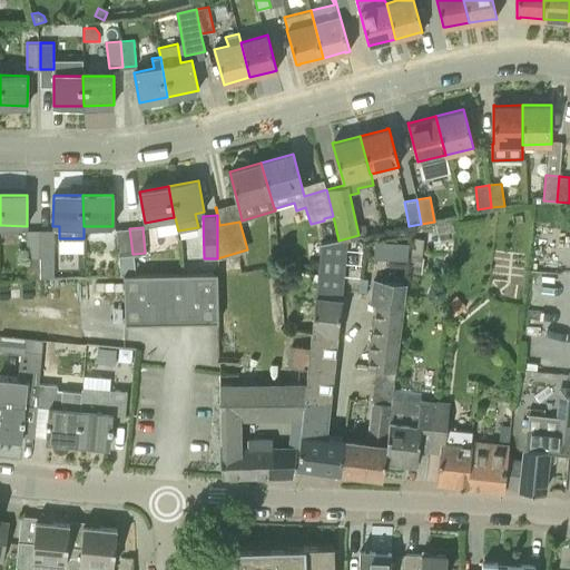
[(119,255),(133,254),(129,228),(116,229),(119,255)]
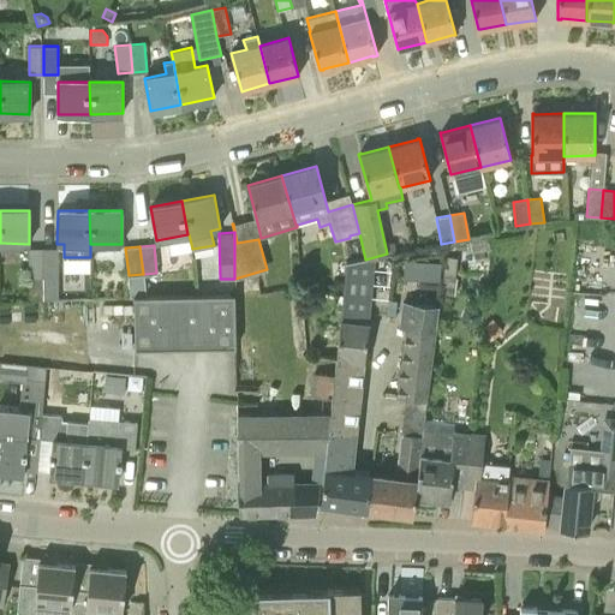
[(28,290),(42,290),(42,249),(28,249),(28,290)]
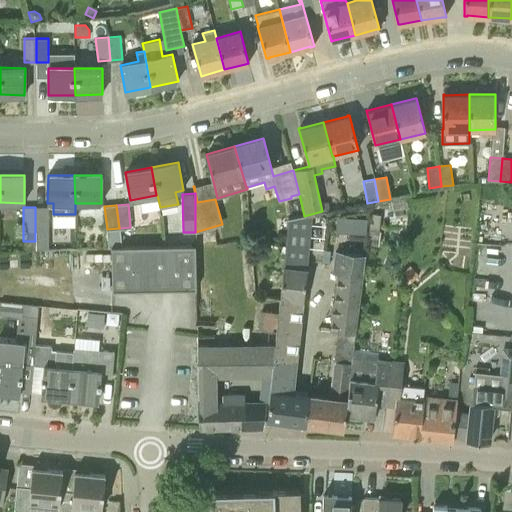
[(35,207),(35,241),(36,241),(36,249),(48,249),(48,207),(35,207)]
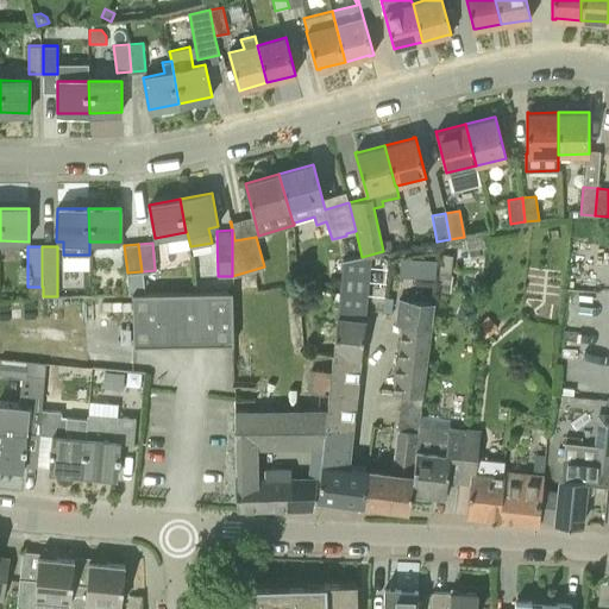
[(435,261),(418,259),(418,277),(434,277),(435,261)]
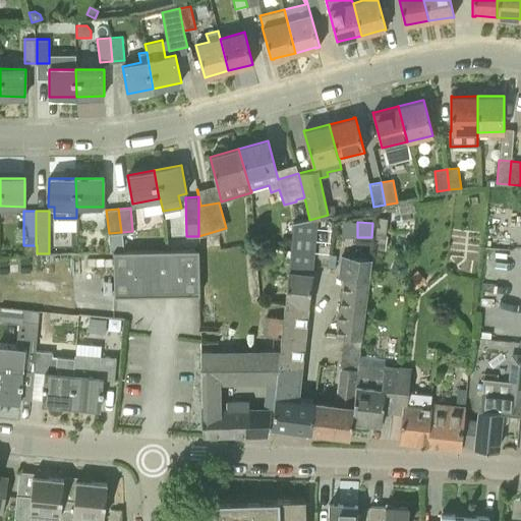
[(386,235),(374,234),(373,250),(385,250),(386,235)]
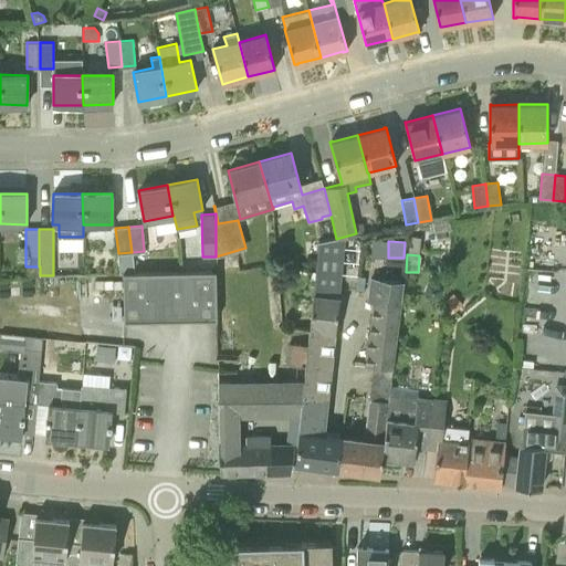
[(314,282),(341,285),(343,270),(316,268),(314,282)]
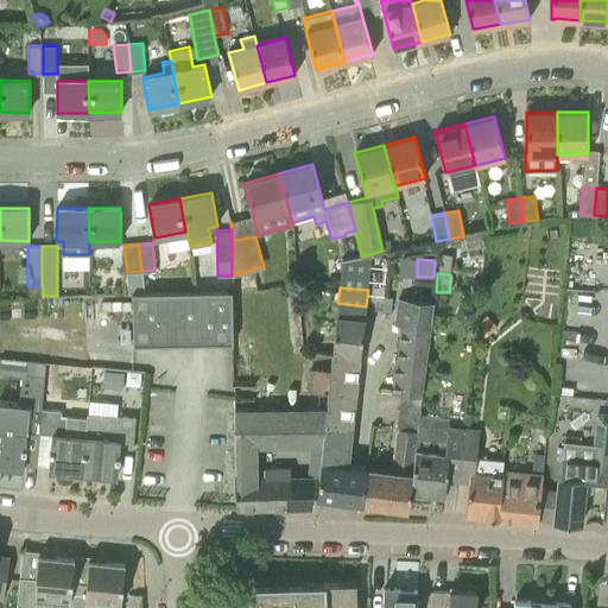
[(190,343),(232,343),(233,343),(232,291),(166,292),(145,292),(132,293),(133,346),(190,343)]
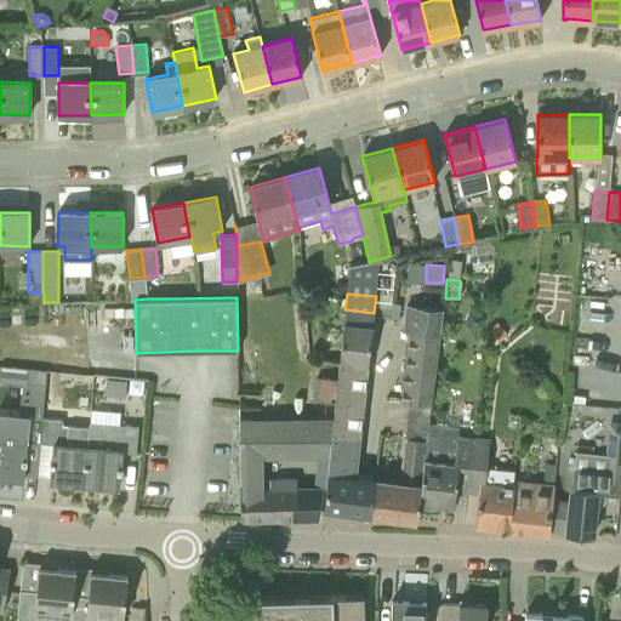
[(368,363),(372,325),(343,322),(340,359),(332,420),(329,451),(330,451),(324,507),(353,512),(368,513),(371,478),(358,477),(348,476),(353,437),(358,438),(366,363),(368,363)]
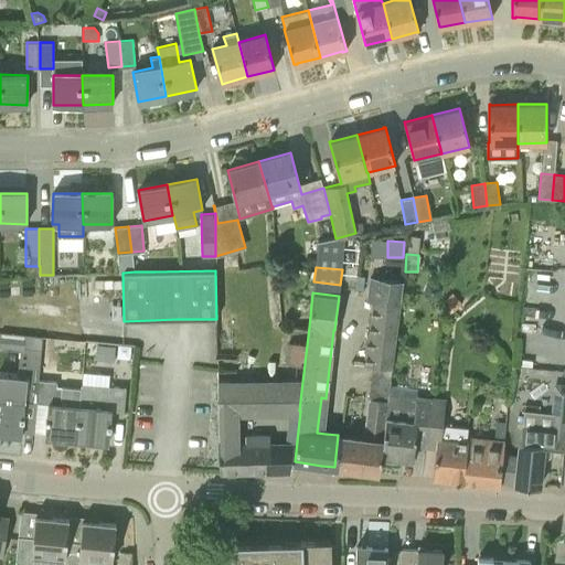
[(461,305),(451,292),(444,300),(454,312),(461,305)]
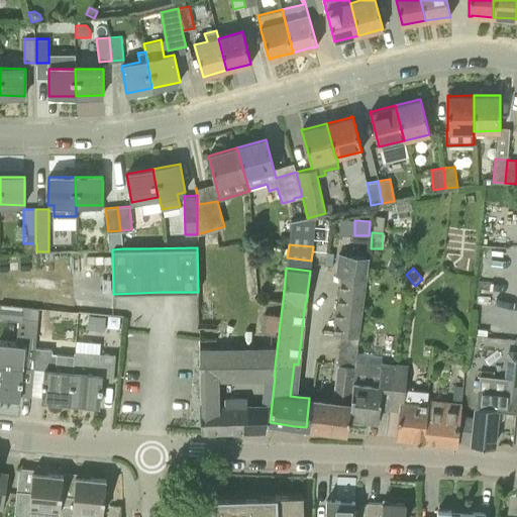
[(340,274),(332,332),(341,333),(358,335),(366,278),(340,274)]
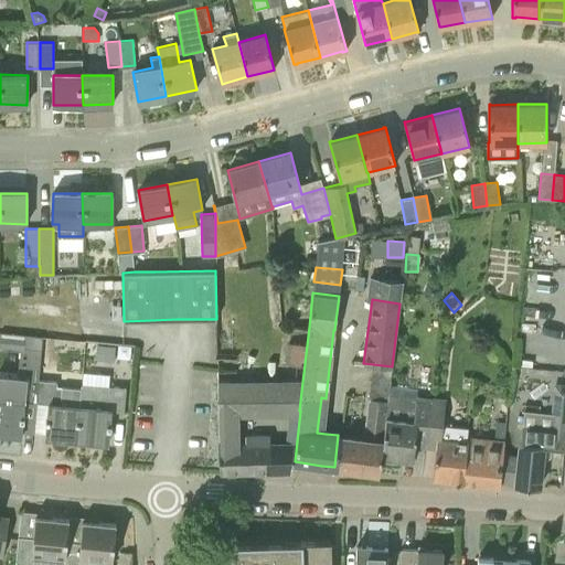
[(36,403),(39,380),(39,365),(41,349),(41,337),(0,333),(0,348),(20,349),(18,379),(0,376),(0,432),(21,434),(24,402),(36,403)]
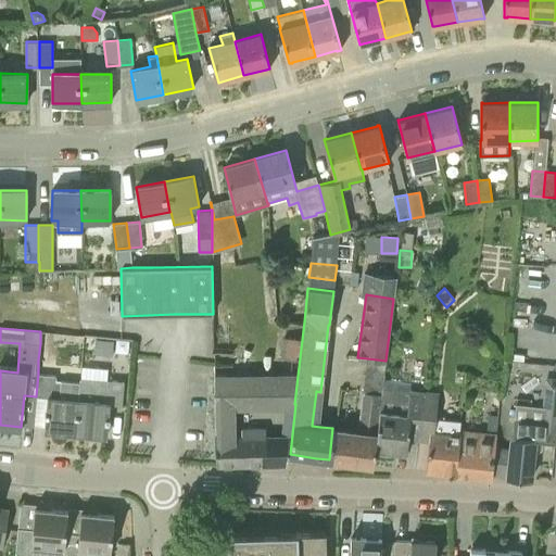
[(41,343),(83,345),(83,335),(41,331),(41,343)]
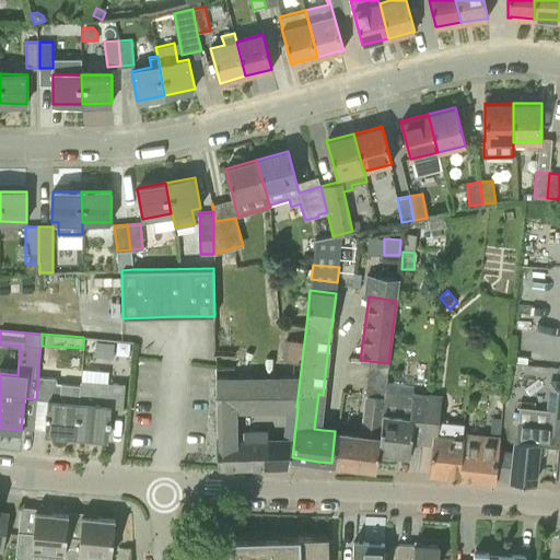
[(112,358),(113,343),(95,342),(94,357),(112,358)]
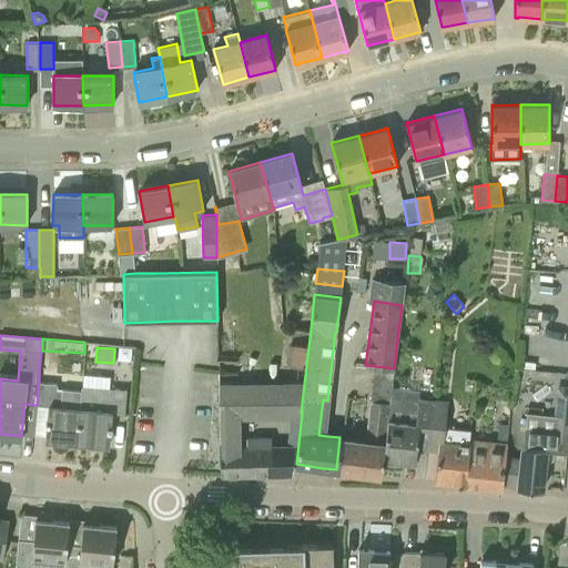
[(52,351),(42,351),(41,351),(39,367),(51,368),(52,351)]
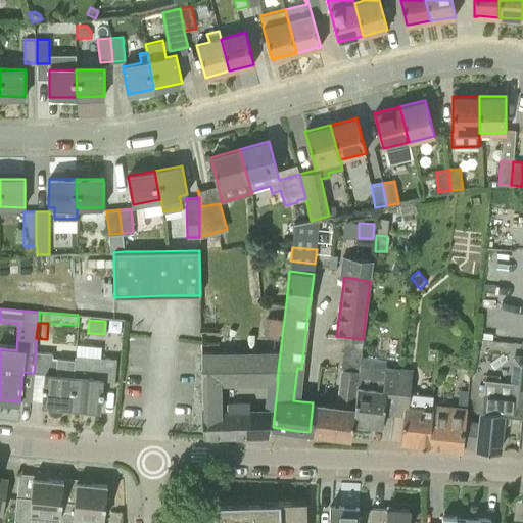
[(345,337),(341,368),(360,370),(361,355),(363,339),(345,337)]
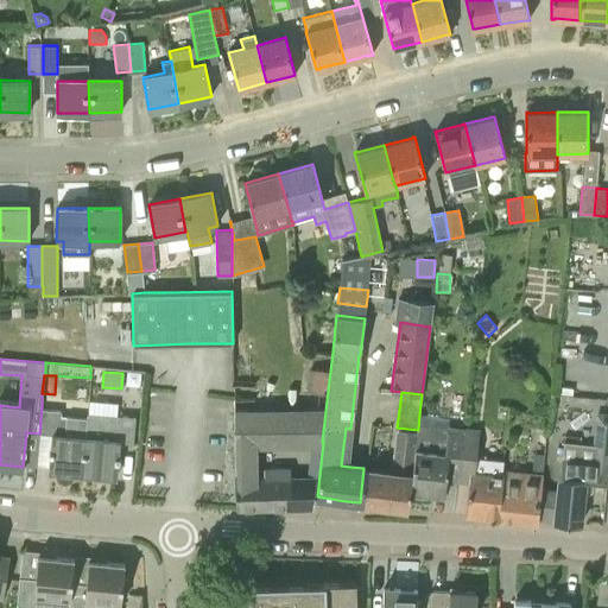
[(52,435),(49,469),(83,472),(87,418),(62,416),(62,411),(42,409),(39,434),(52,435)]
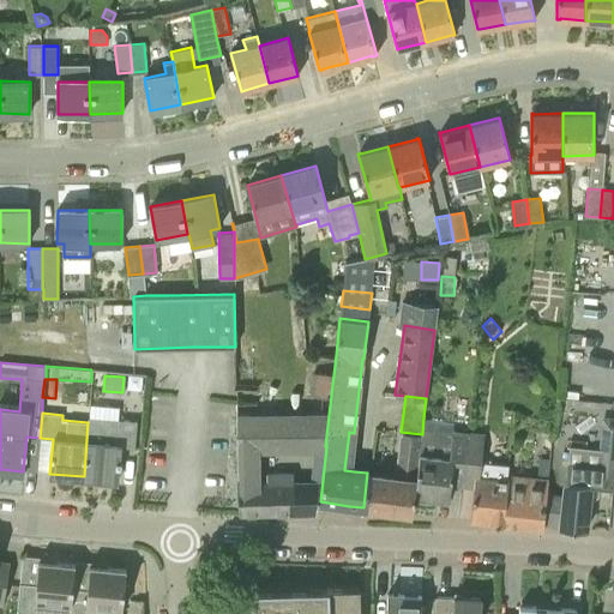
[(317,511),(320,482),(323,459),(312,459),(309,482),(294,482),(294,473),(266,473),(266,482),(260,482),(259,447),(325,446),(329,415),(307,415),(239,416),(238,512),(317,511)]
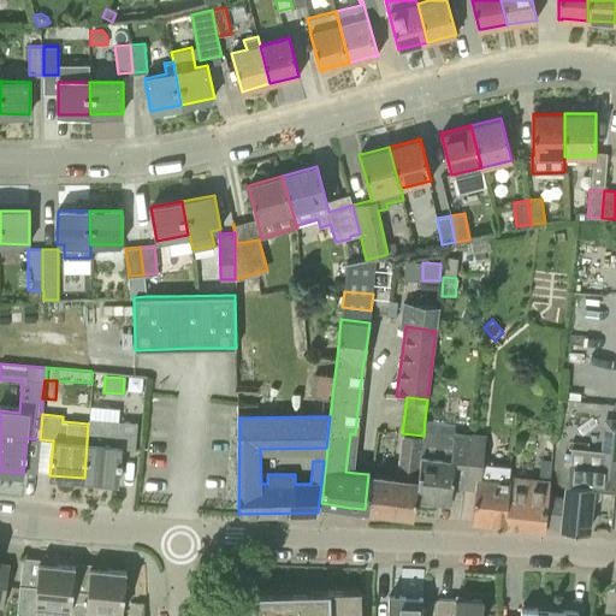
[(569,465),(568,483),(615,487),(615,473),(615,416),(604,416),(600,450),(599,468),(569,465)]
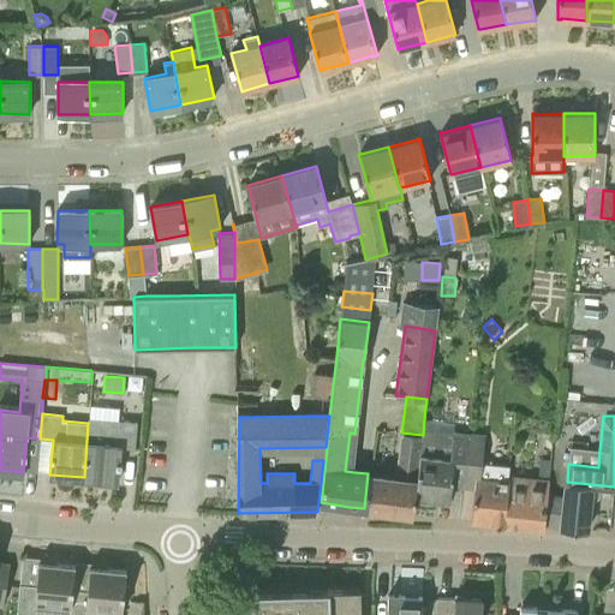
[(89,417),(88,423),(84,477),(118,481),(121,446),(135,446),(136,421),(115,419),(89,417)]
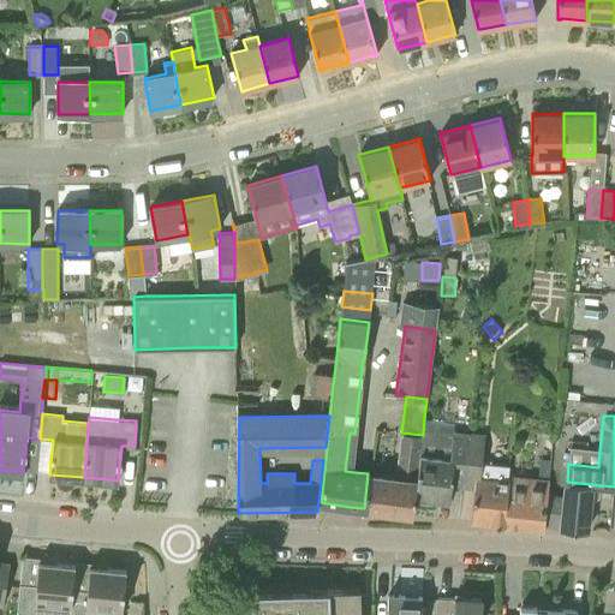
[(424,418),(423,435),(415,495),(449,500),(451,485),(453,467),(465,469),(470,431),(453,430),(453,431),(427,428),(428,418),(424,418)]
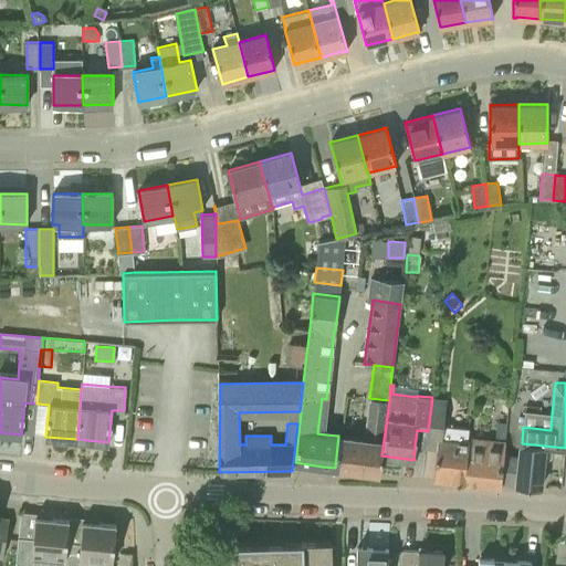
[(432,397),(428,431),(442,433),(443,426),(447,399),(432,397)]
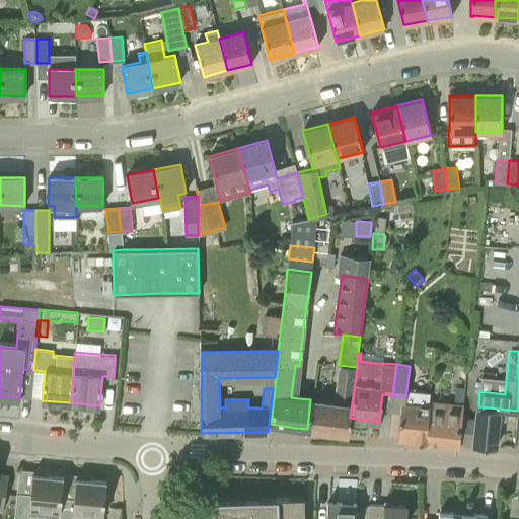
[(335,402),(310,399),(307,429),(348,434),(350,418),(357,367),(339,365),(335,402)]
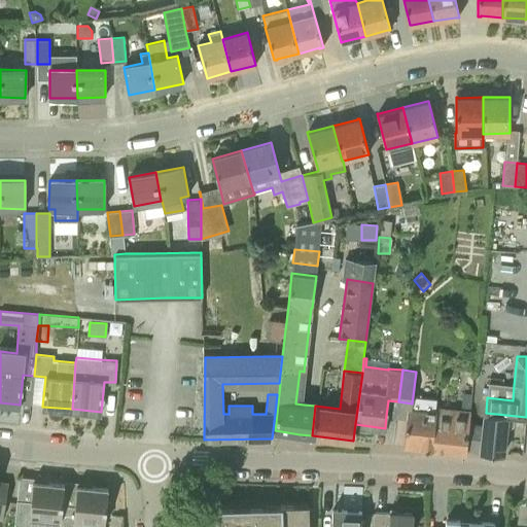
[(431,449),(435,411),(435,409),(436,398),(413,396),(412,403),(412,409),(408,409),(403,446),(431,449)]
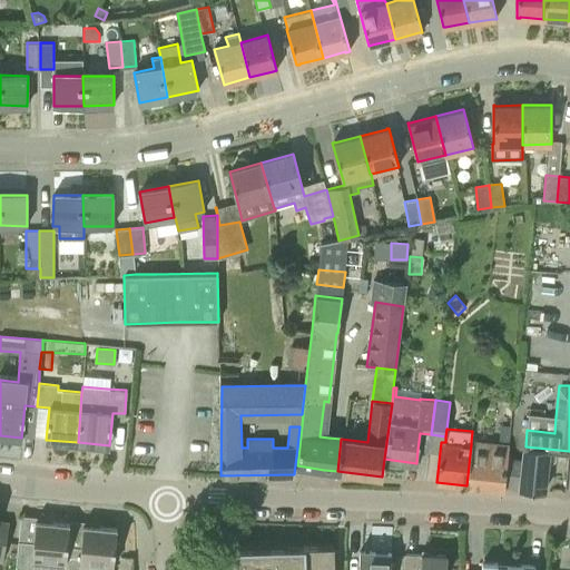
[(504,485),(507,459),(508,445),(471,442),(471,444),(467,485),(504,489),(504,488),(504,485)]
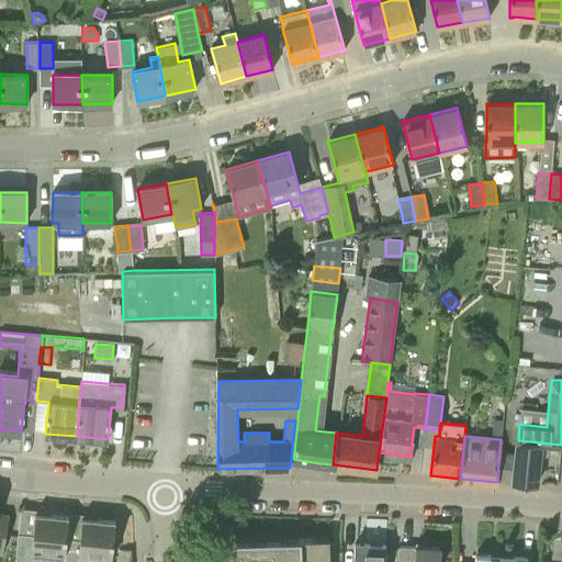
[(537,483),(540,444),(518,440),(518,442),(516,442),(514,453),(499,452),(497,479),(513,481),(513,484),(536,485),(537,483)]
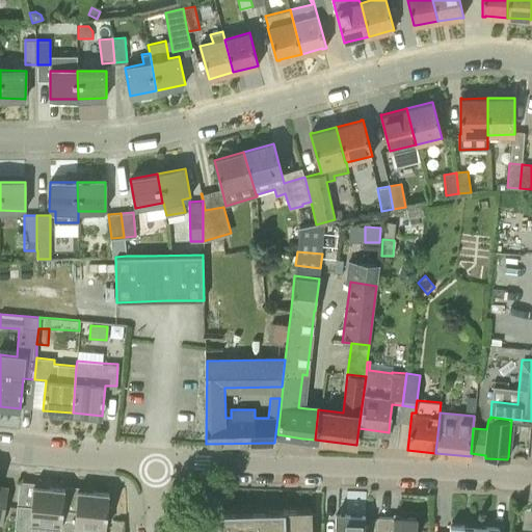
[(0,522),(3,523),(8,486),(7,486),(7,487),(0,485),(0,522)]
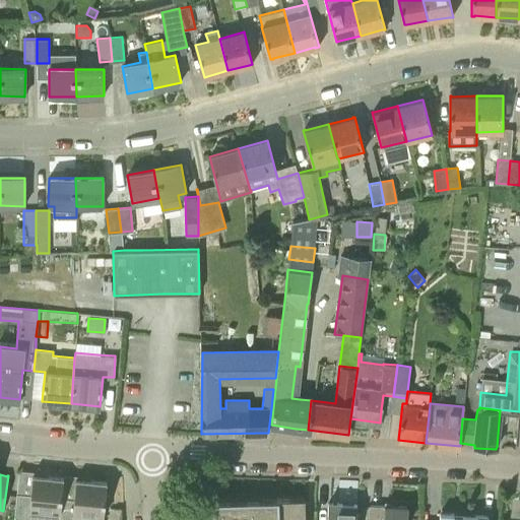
[(14,518),(37,519),(59,519),(62,498),(64,477),(33,474),(30,495),(16,493),(14,518)]
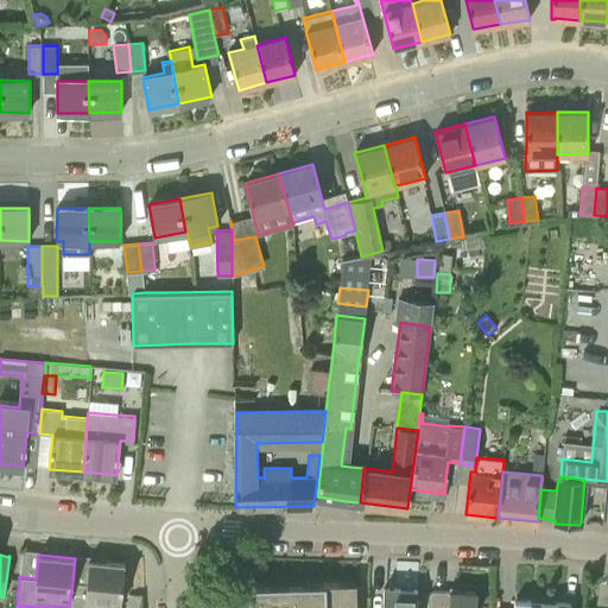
[(73,582),(69,607),(120,607),(122,594),(127,594),(127,577),(124,577),(125,563),(88,559),(87,583),(73,582)]
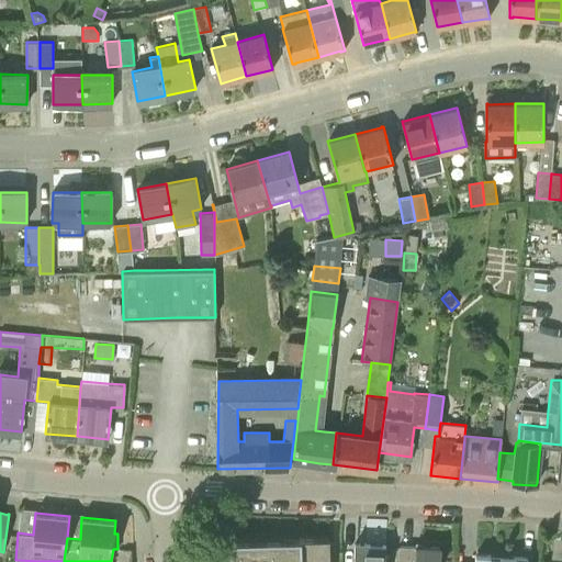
[(329,561),(329,547),(326,547),(326,548),(315,548),(315,538),(294,539),(295,549),(284,549),(283,539),(282,539),(282,542),(263,542),(263,550),(253,550),(253,543),(233,543),(233,561),(329,561)]
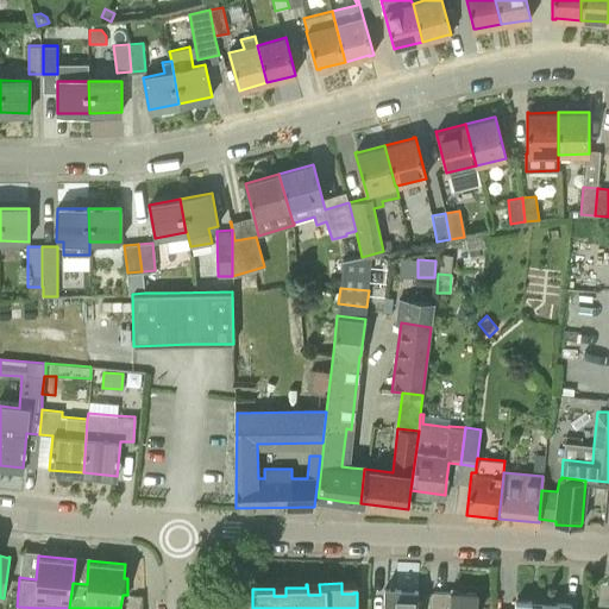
[(416,608),(418,590),(384,589),(383,608),(416,608)]
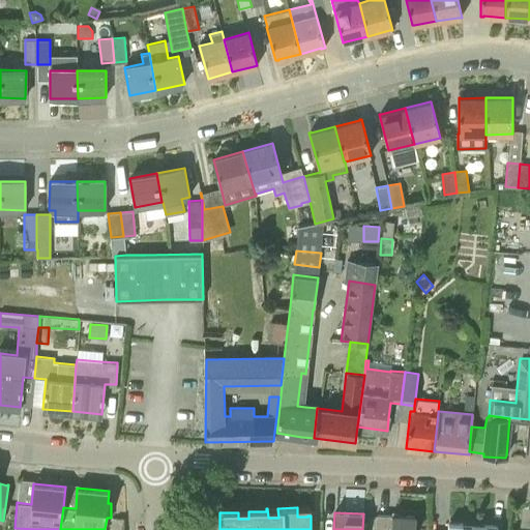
[(414,529),(415,516),(391,514),(391,516),(376,514),(375,529),(414,529)]
